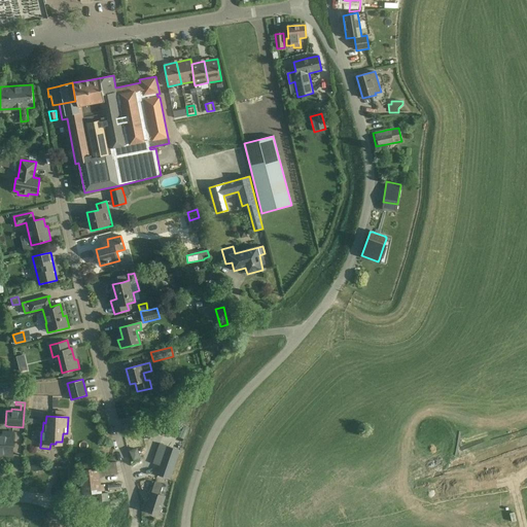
[(13,432),(3,432),(3,436),(0,435),(0,454),(12,455),(13,432)]
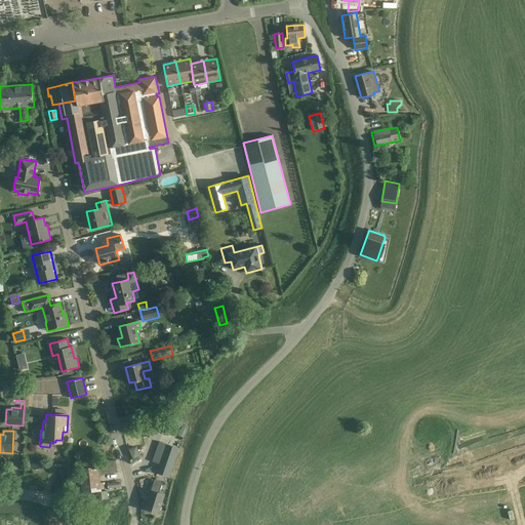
[(153,461),(159,465),(164,450),(176,454),(178,450),(159,443),(153,461)]
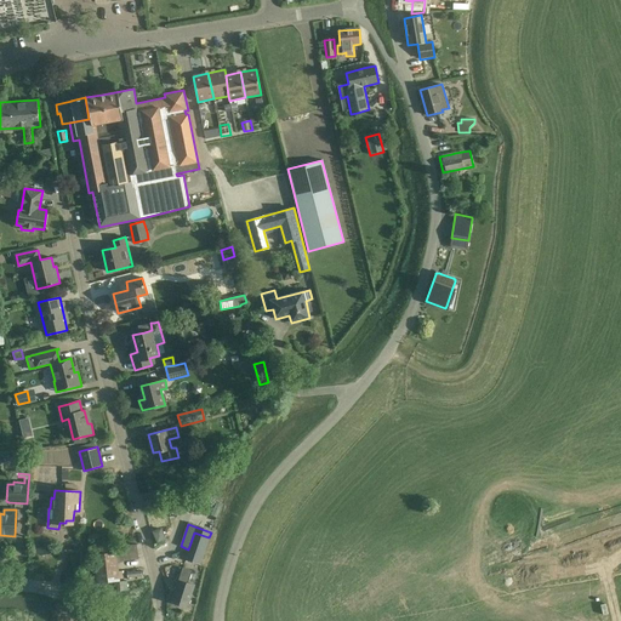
[(165,537),(160,529),(154,533),(158,541),(165,537)]
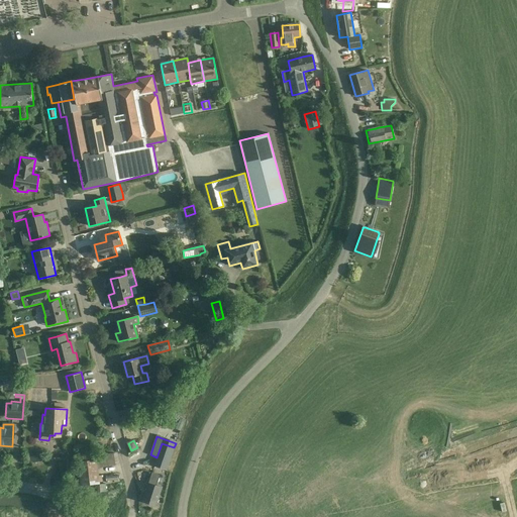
[(168,467),(174,447),(162,443),(157,457),(156,462),(168,467)]
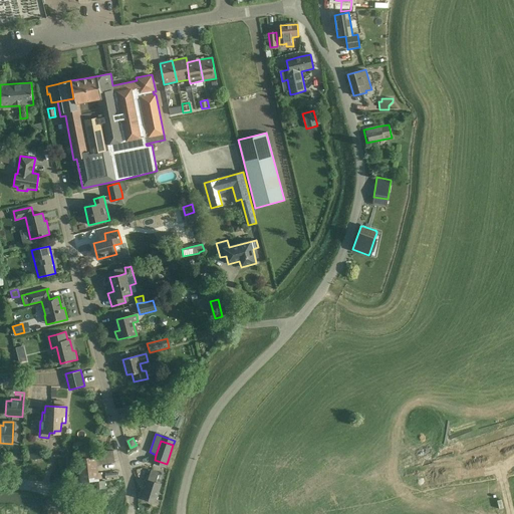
[(97,463),(113,463),(113,454),(97,454),(97,463)]
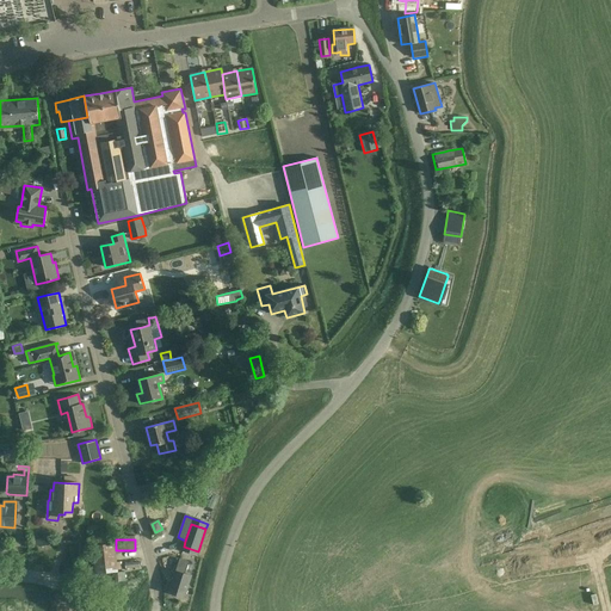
[(115,541),(99,542),(102,571),(117,569),(115,541)]
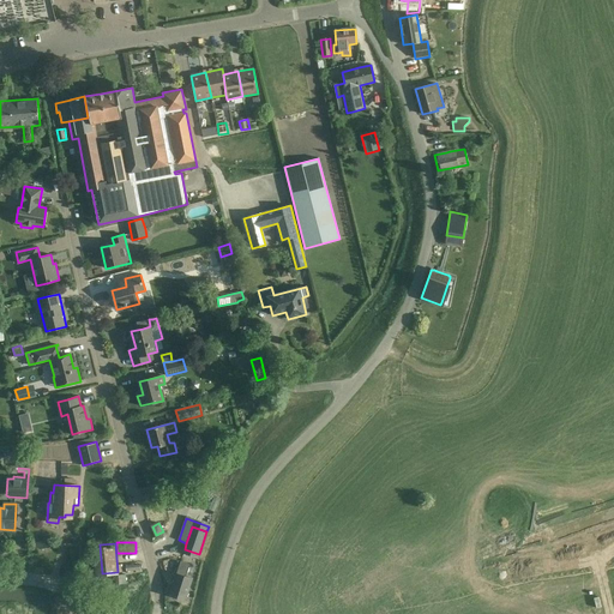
[(185,601),(193,578),(186,576),(190,564),(181,561),(169,595),(185,601)]
